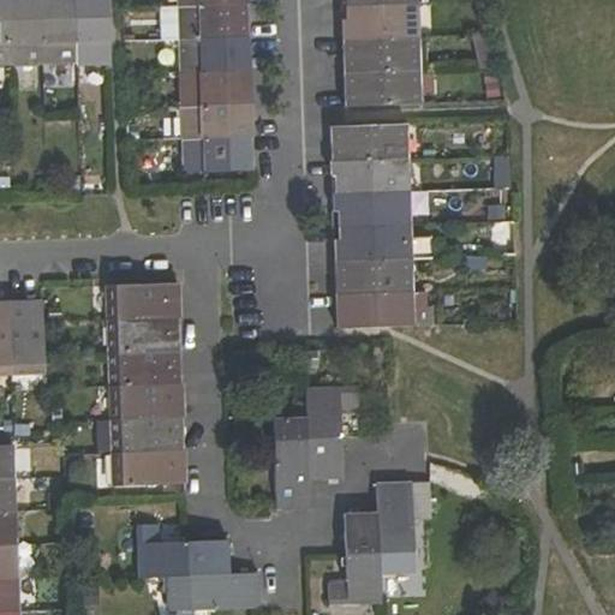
[(0,0),(0,66),(11,66),(9,0),(0,0)]
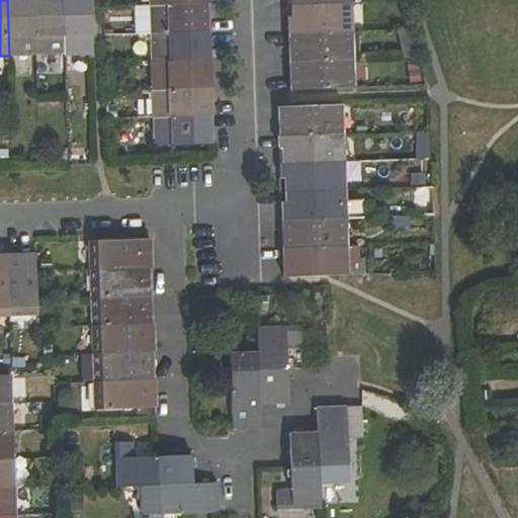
[(7,0),(9,56),(37,55),(35,0),(7,0)]
